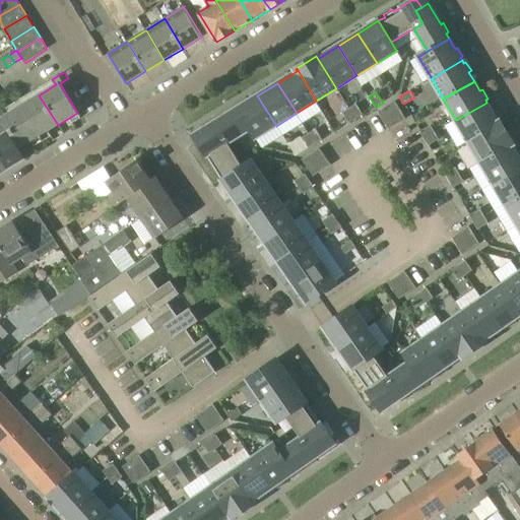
[(39,136),(58,125),(39,95),(19,108),(39,136)]
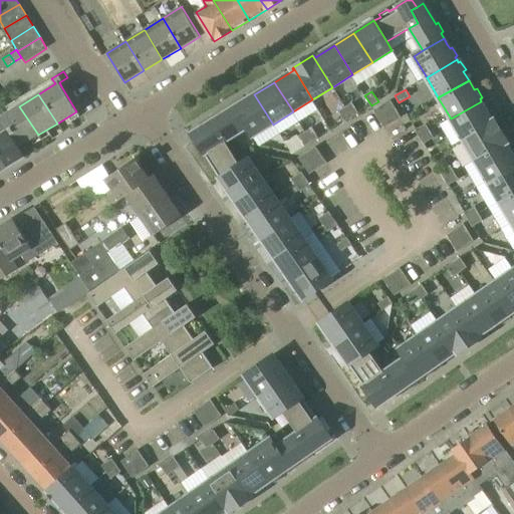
[(253,137),(273,124),(254,94),(235,106),(247,127),(253,137)]
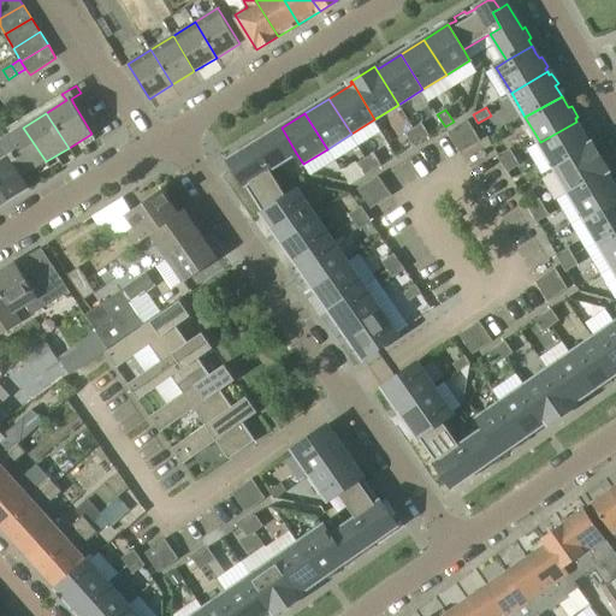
[(468,120),(458,126),(465,137),(474,131),(468,120)]
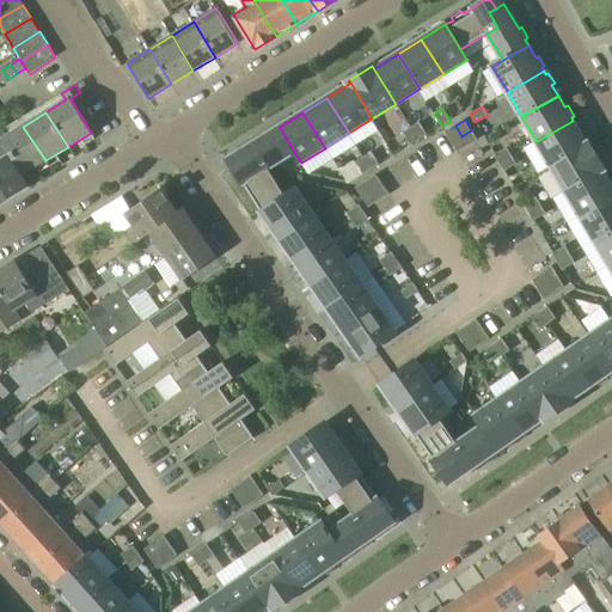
[(537,141),(551,166),(587,145),(581,134),(583,133),(577,122),(575,123),(573,121),(537,141)]
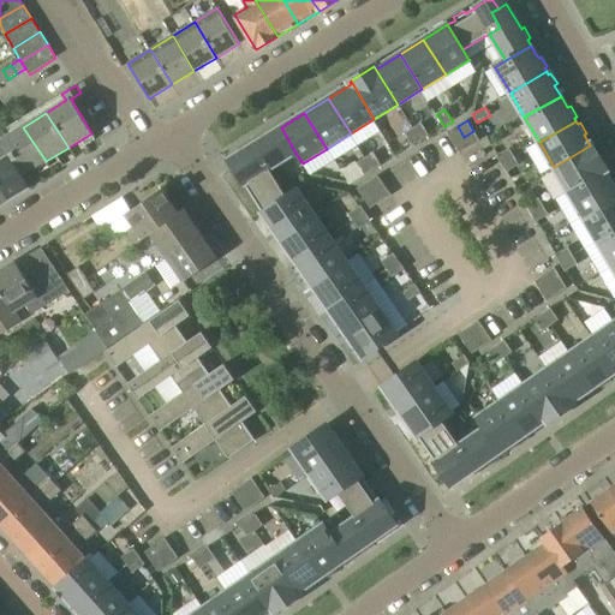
[(413,129),(421,141),(429,136),(422,124),(413,129)]
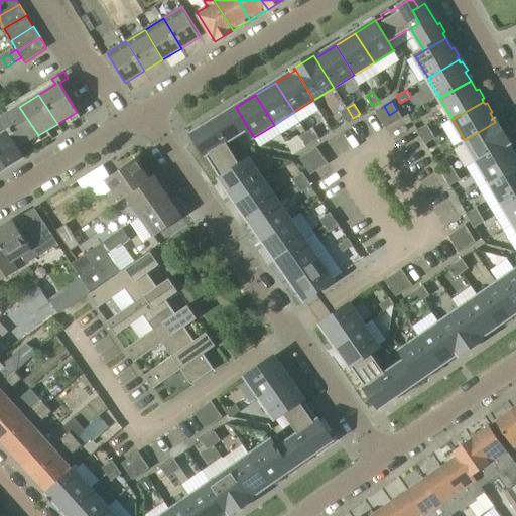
[(380,120),(389,115),(384,106),(375,111),(380,120)]
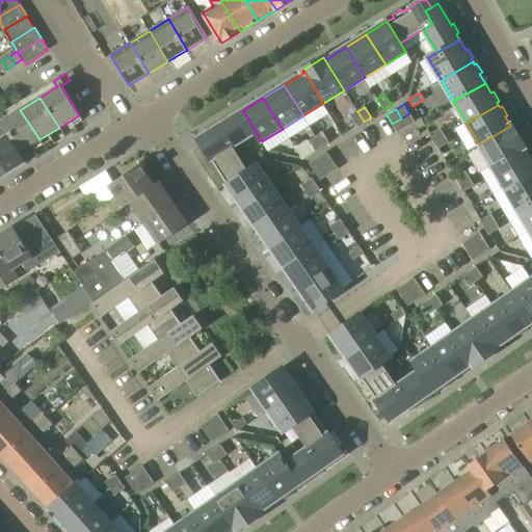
[(0,122),(20,152),(40,139),(20,110),(5,118),(0,122)]
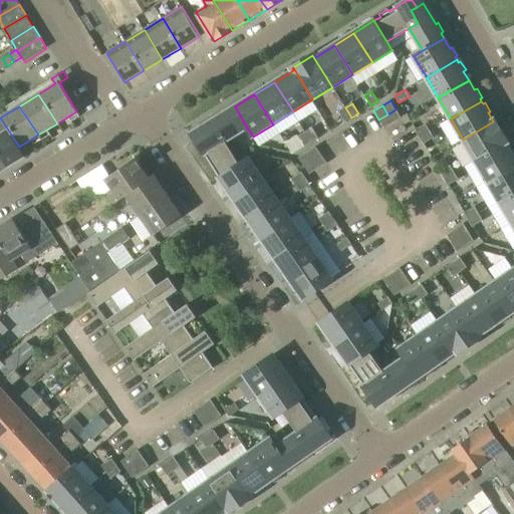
[(200,129),(204,135),(208,141),(220,134),(225,142),(247,127),(235,106),(200,129)]
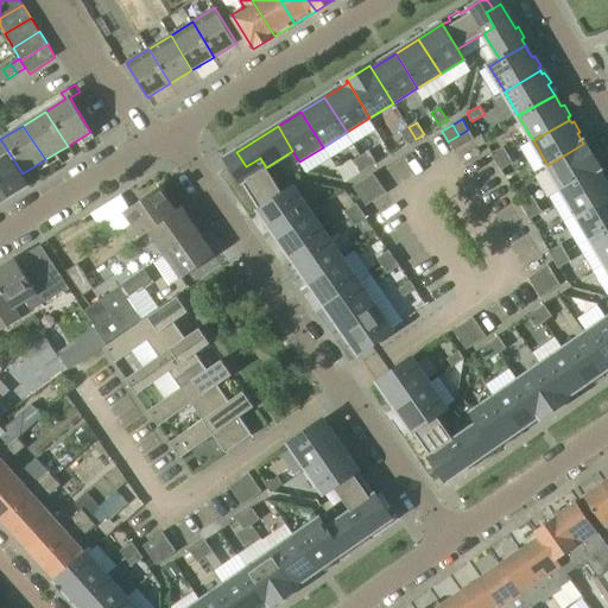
[(416,139),(409,127),(400,132),(407,144),(416,139)]
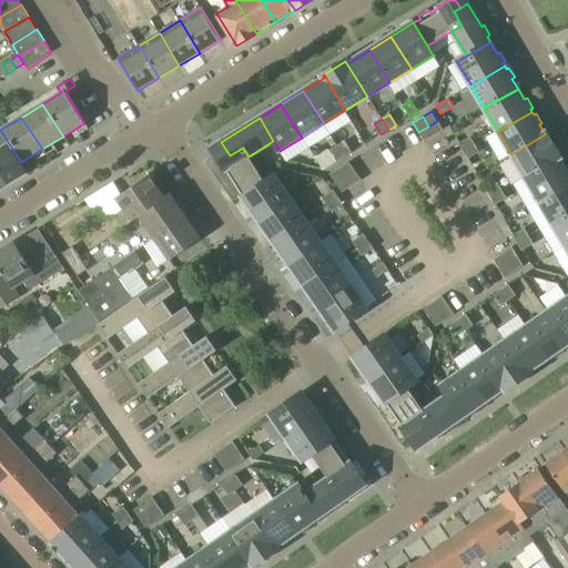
[(428,127),(434,135),(444,130),(437,121),(428,127)]
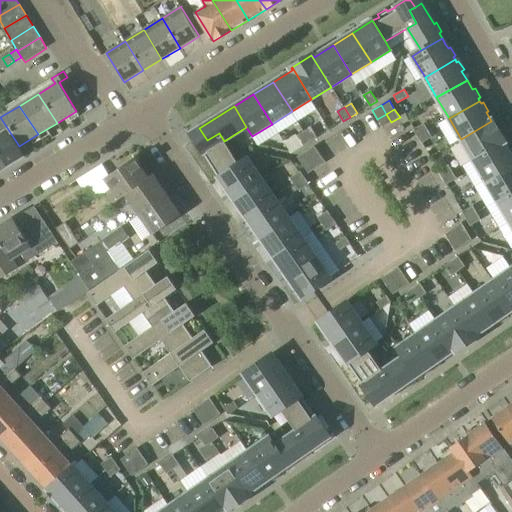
[(391,122),(386,114),(377,119),(382,128),(391,122)]
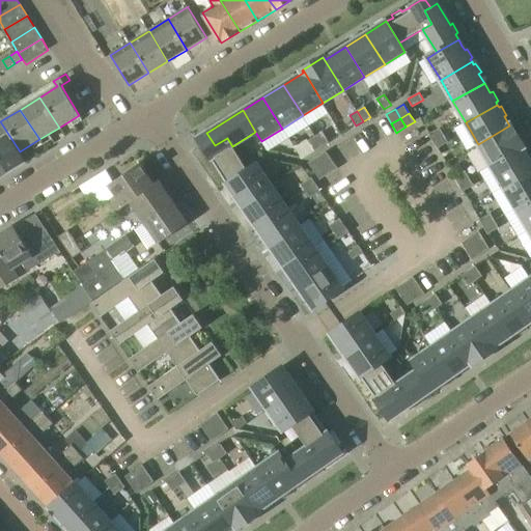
[(0,160),(8,173),(26,162),(20,151),(0,121),(0,160)]
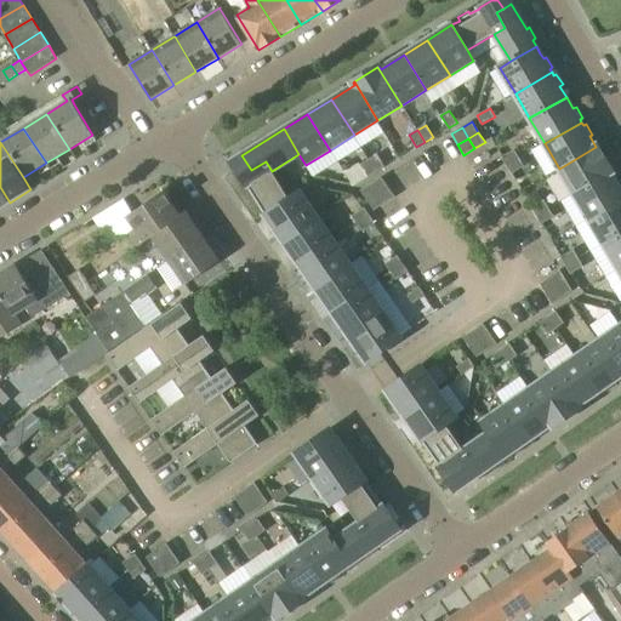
[(559,169),(575,194),(611,174),(614,171),(598,146),(596,147),(559,169)]
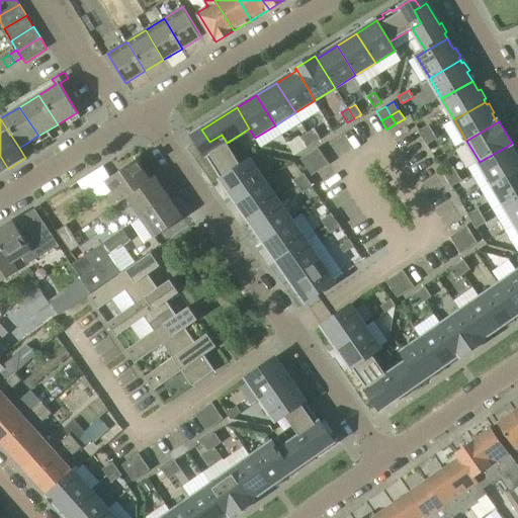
[(423,139),(433,133),(429,125),(419,132),(423,139)]
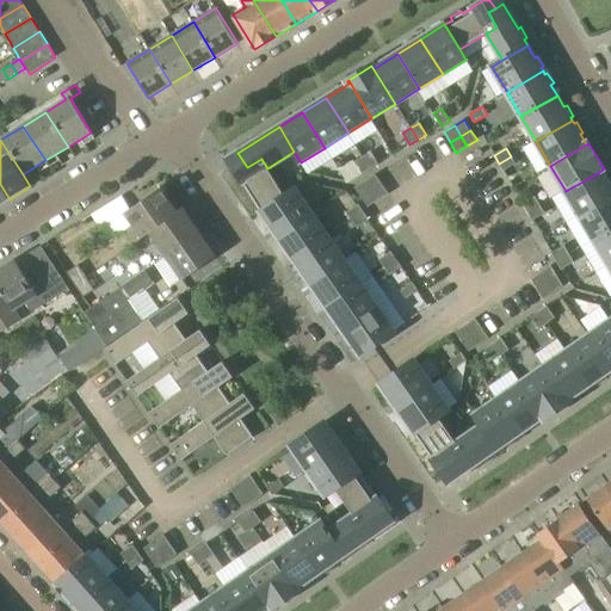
[(363,158),(371,170),(378,165),(371,152),(363,158)]
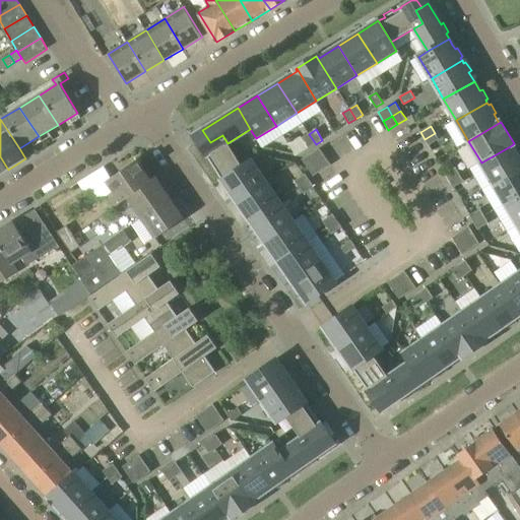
[(435,133),(425,139),(429,146),(439,140),(435,133)]
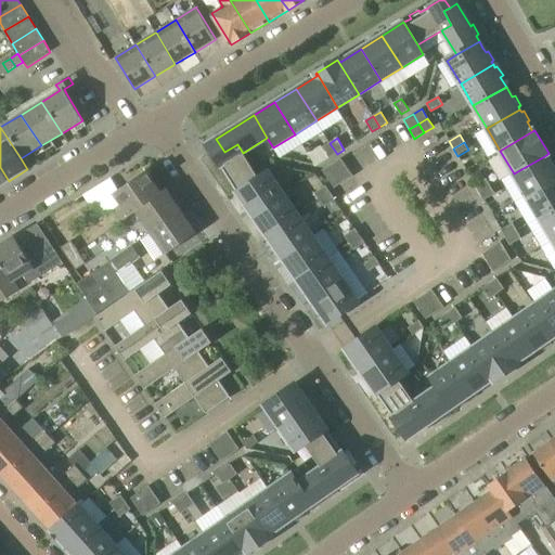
[(337,154),(330,143),(322,147),(330,158),(337,154)]
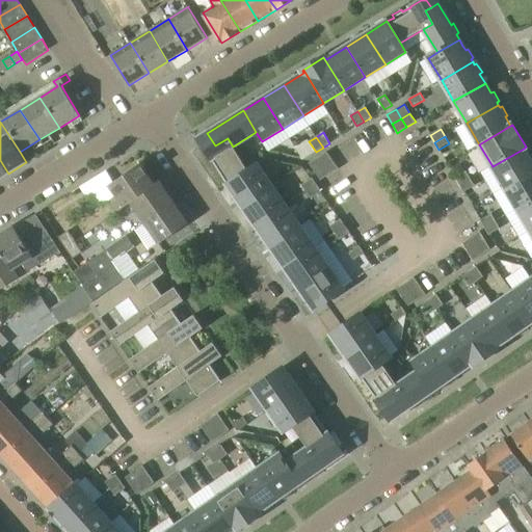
[(215,145),(211,139),(202,145),(211,160),(212,160),(228,185),(248,170),(233,147),(228,138),(215,145)]
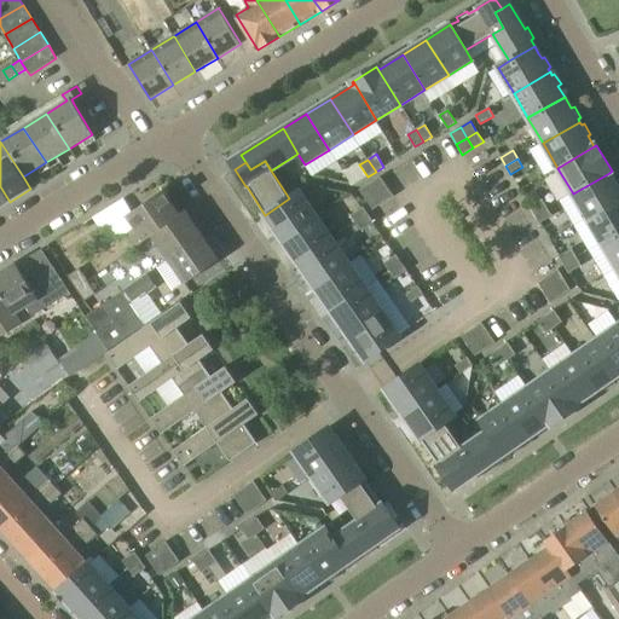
[(573,194),(586,218),(618,198),(618,183),(618,181),(615,183),(609,173),(573,194)]
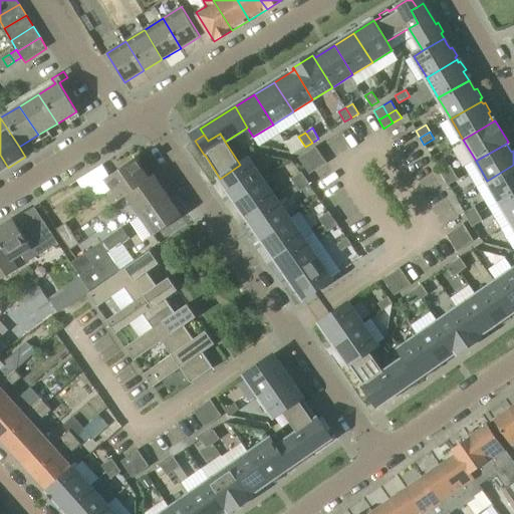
[(308,153),(313,161),(321,155),(316,147),(308,153)]
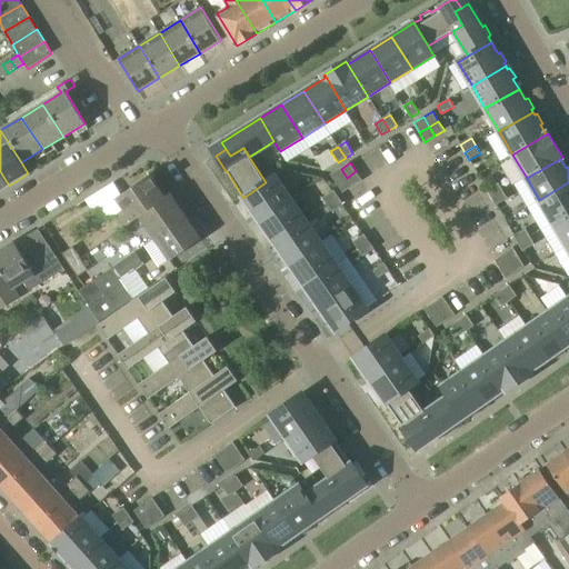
[(332,175),(338,183),(347,178),(341,169),(332,175)]
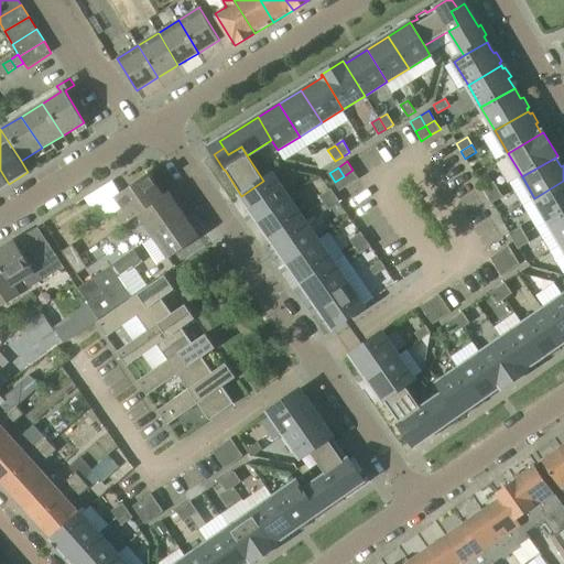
[(353,170),(344,176),(350,185),(359,180),(353,170)]
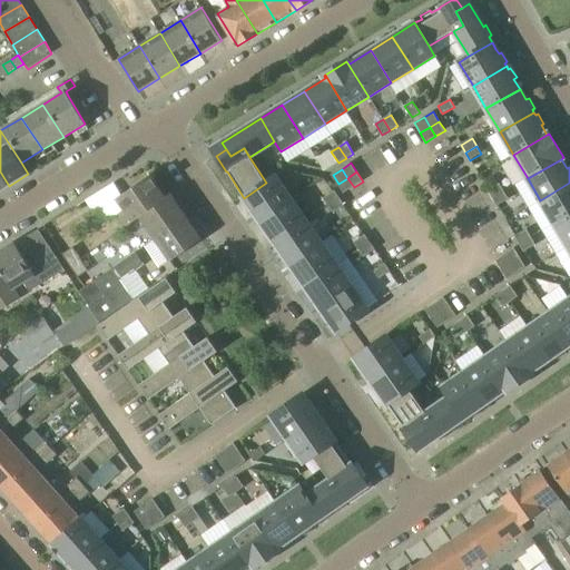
[(166,198),(166,197),(150,176),(121,196),(128,207),(119,213),(128,226),(140,218),(139,217),(166,198)]
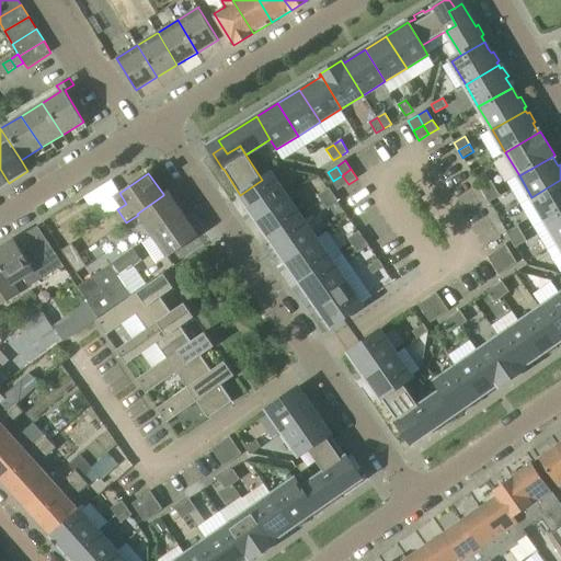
[(262,180),(240,195),(244,202),(242,203),(249,212),(251,210),(255,217),(287,196),(272,173),(262,180)]
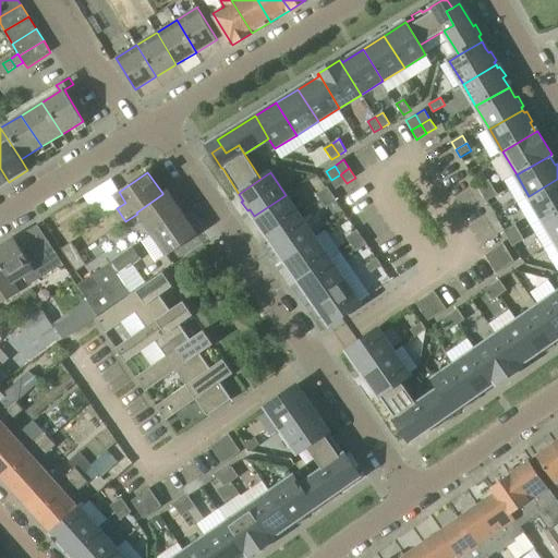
[(337,189),(347,183),(340,174),(331,180),(337,189)]
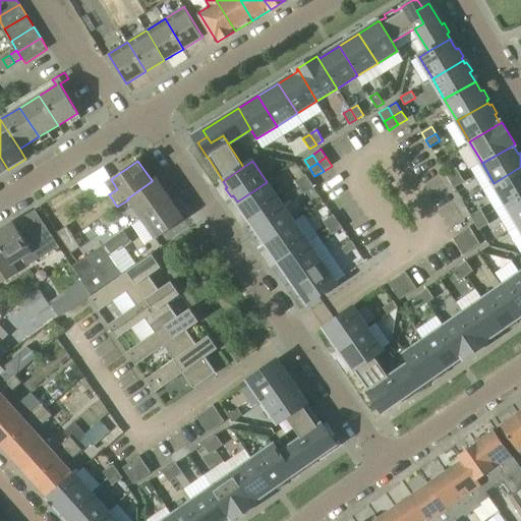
[(520,167),(494,183),(506,204),(520,194),(520,167)]
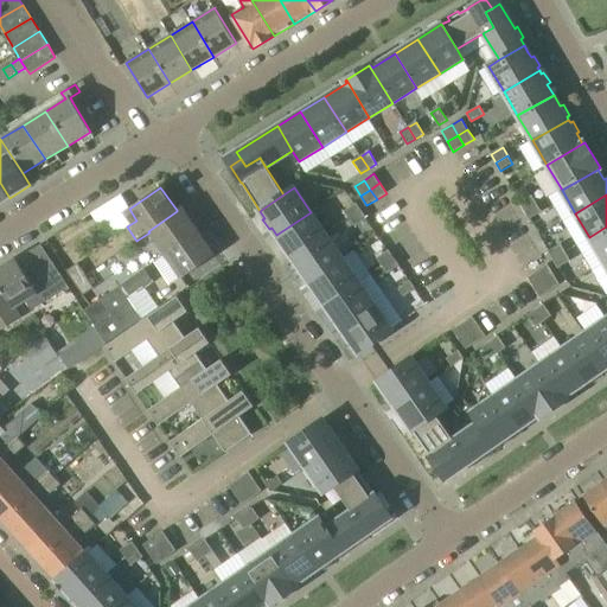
[(537,204),(532,196),(519,203),(524,211),(537,204)]
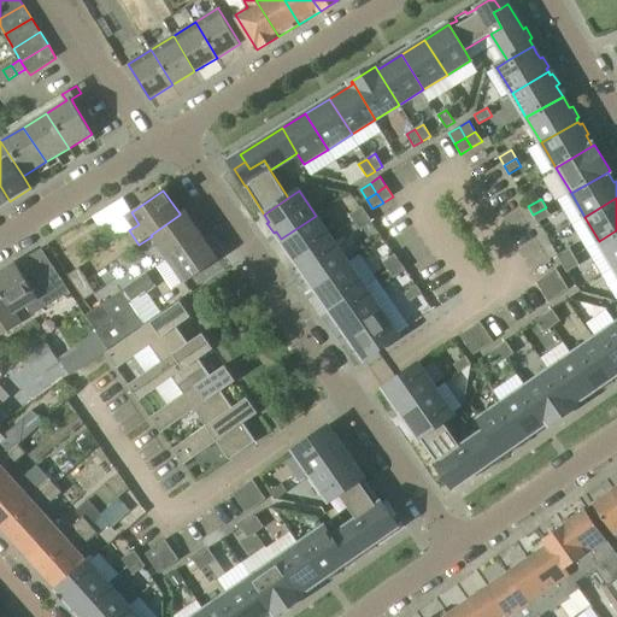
[(362,206),(351,215),(356,223),(368,215),(362,206)]
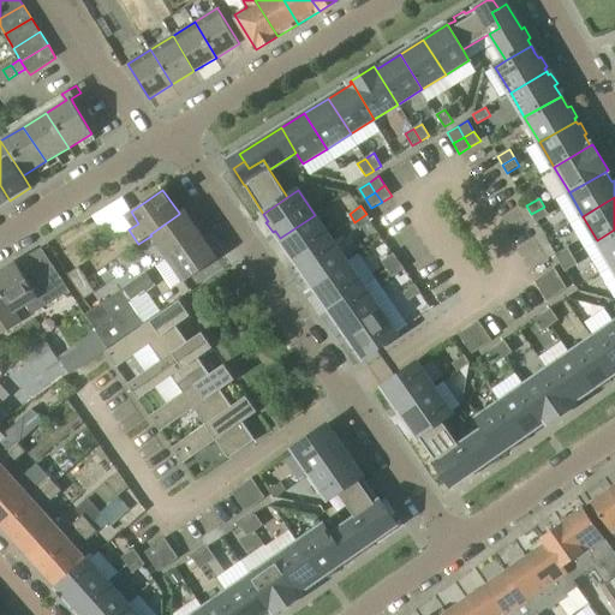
[(549,215),(544,207),(531,214),(536,222),(549,215)]
